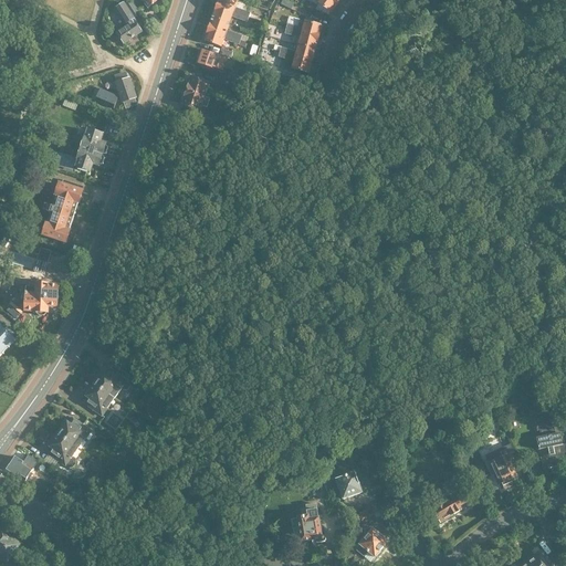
[(245,17),(251,19),(257,21),(258,16),(236,8),(238,1),(236,0),(218,0),(217,7),(245,17)]
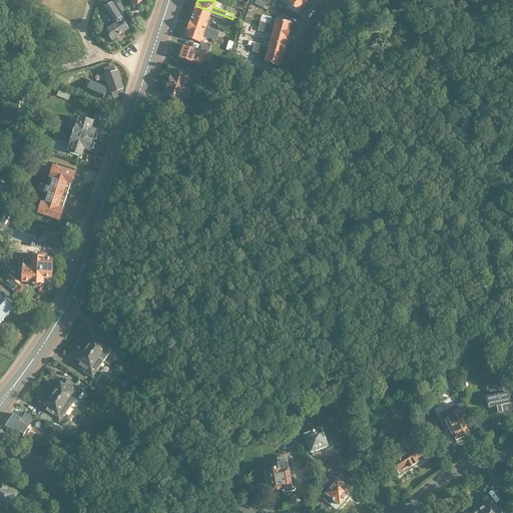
[(255,0),(254,4),(265,8),(267,3),(260,0),(255,0)]
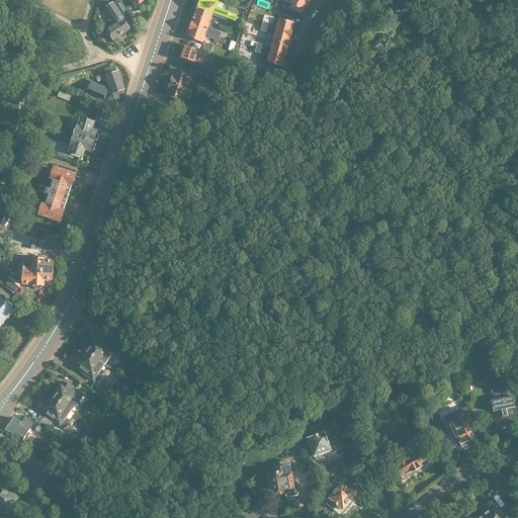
[(310,2),(307,0),(289,0),(289,1),(304,11),(310,2)]
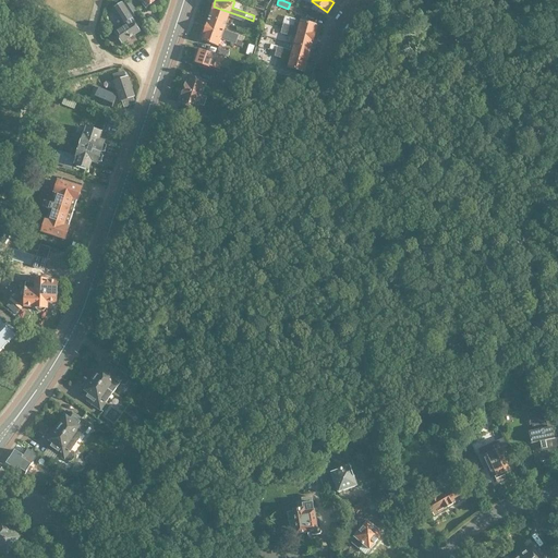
[(122,3),(113,9),(123,24),(125,23),(126,25),(116,33),(122,44),(140,33),(131,20),(132,19),(122,3)]
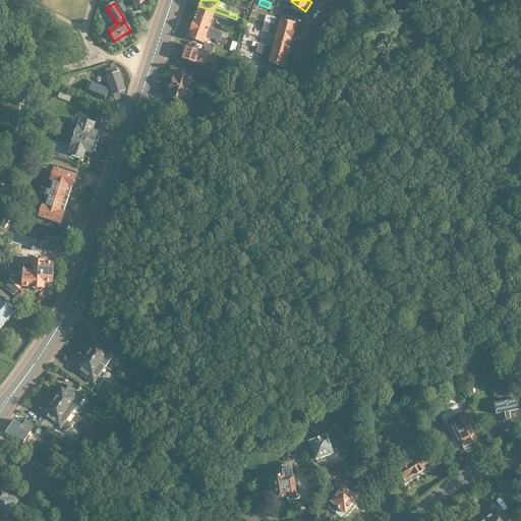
[(199,6),(195,16),(211,22),(213,15),(230,21),(231,17),(226,15),(199,6)]
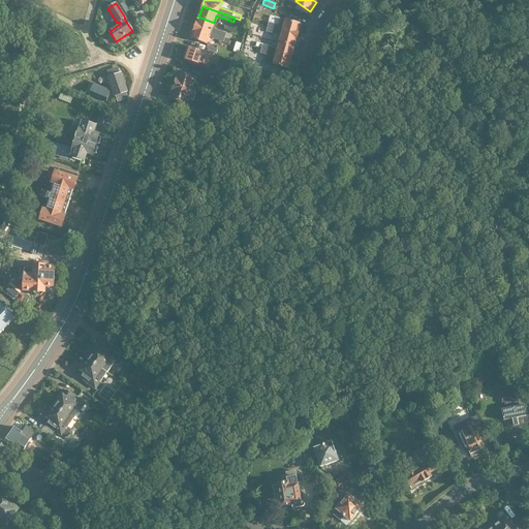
[(198,17),(194,28),(230,40),(231,36),(212,29),(214,23),(198,17)]
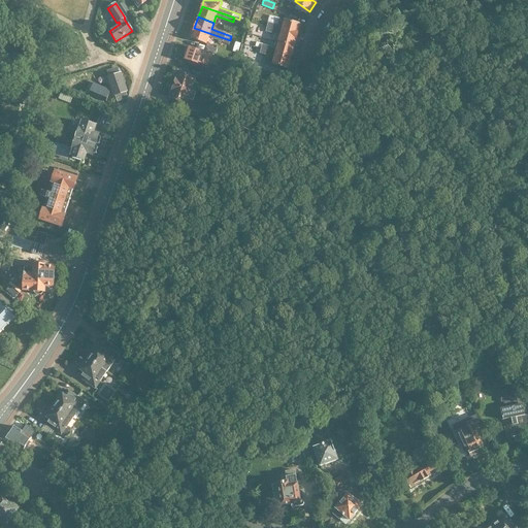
[(267,27),(297,35),(300,24),(284,20),(282,27),(270,24),(268,23),(267,27)]
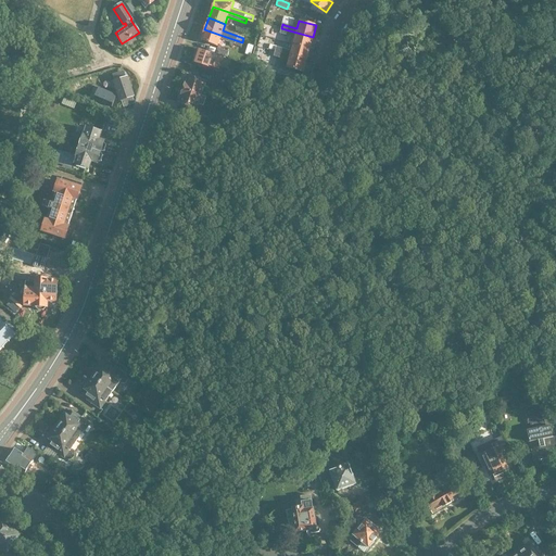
[(293,45),(311,49),(313,37),(281,28),(281,29),(275,27),(274,32),(294,37),(293,45)]
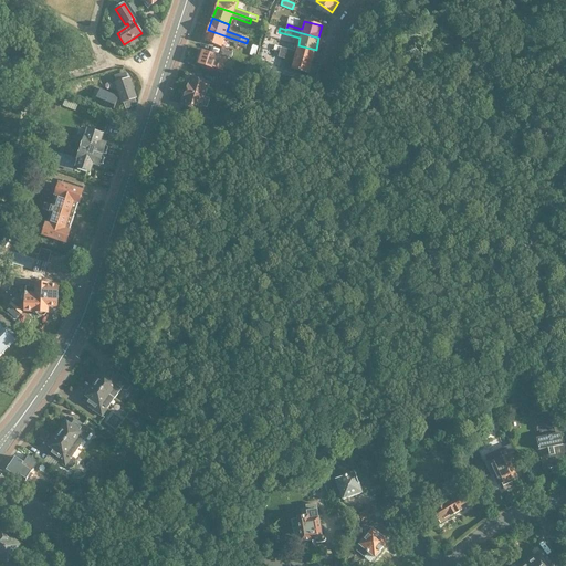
[(247,43),(208,30),(205,41),(221,46),(223,40),(245,48),(247,43)]
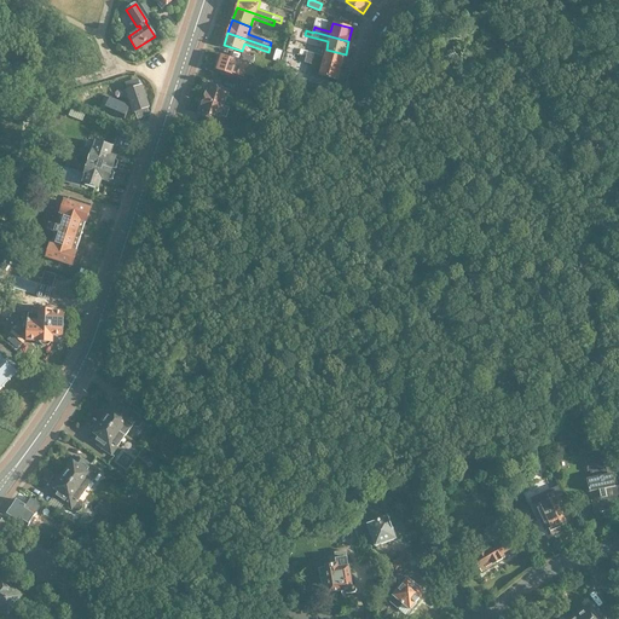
[(346,55),(327,50),(324,57),(307,52),(301,50),(299,55),(306,57),(306,58),(342,68),(346,55)]
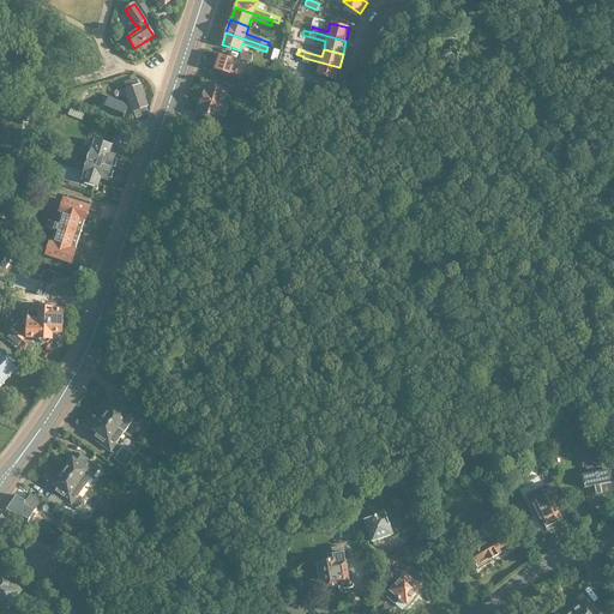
[(239,59),(251,64),(253,56),(241,53),(239,59)]
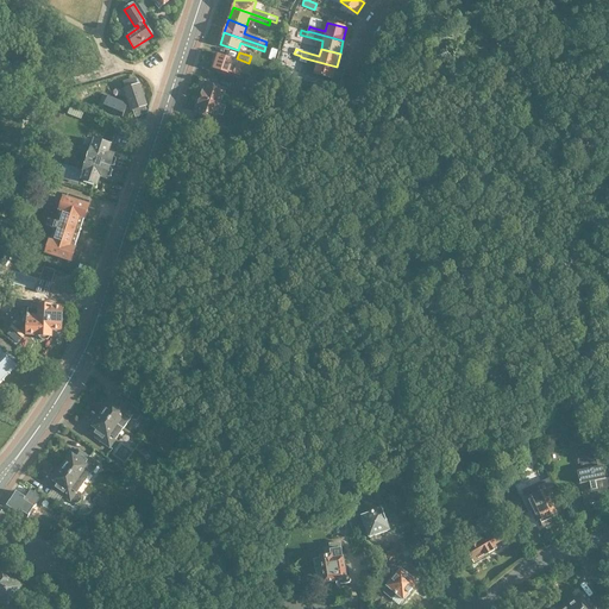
[(215,54),(211,69),(231,76),(232,74),(242,77),(243,75),(249,76),(252,67),(215,54)]
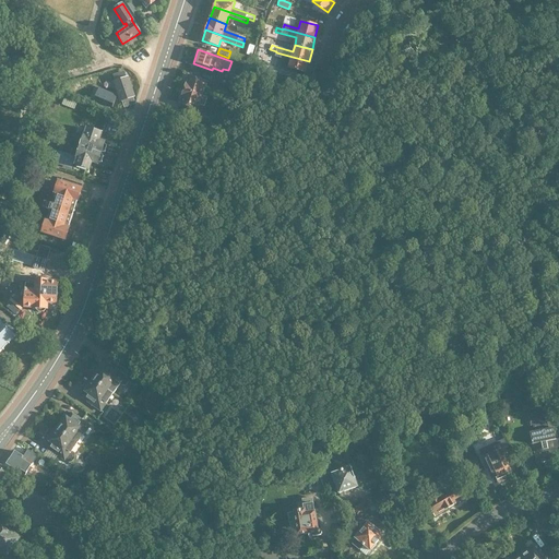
[(309,61),(276,52),(273,51),(272,56),(290,61),(288,68),(306,72),(309,61)]
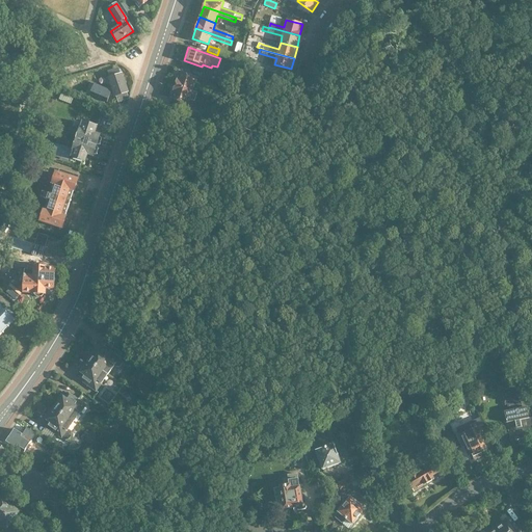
[(128,91),(122,74),(121,75),(118,69),(109,72),(110,77),(108,78),(114,98),(117,97),(118,102),(128,99),(127,92),(128,91)]
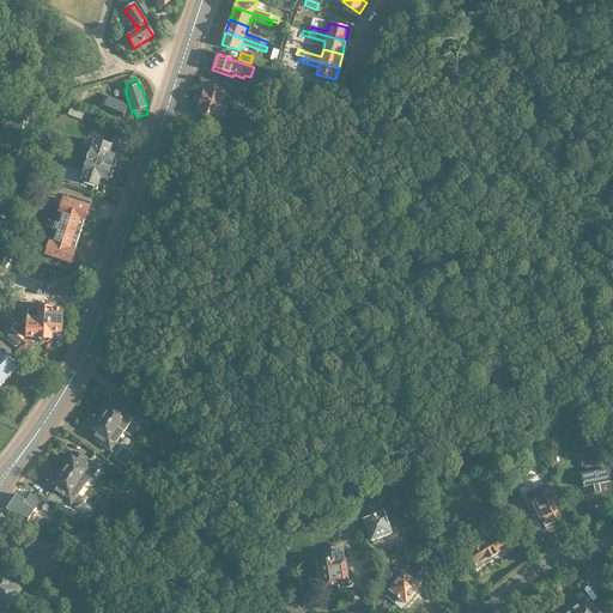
[(255,82),(253,89),(265,92),(267,85),(255,82)]
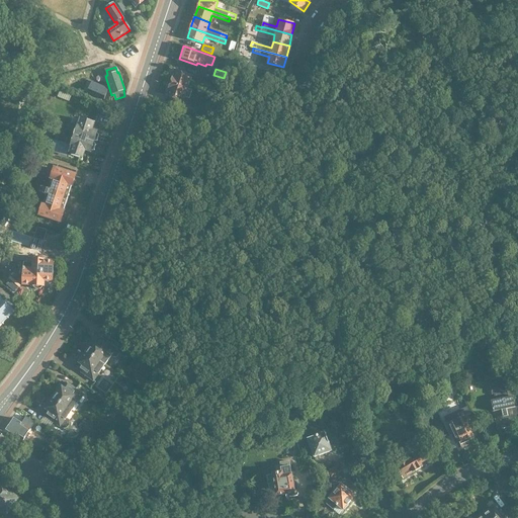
[(170,83),(187,89),(191,76),(175,70),(170,83)]
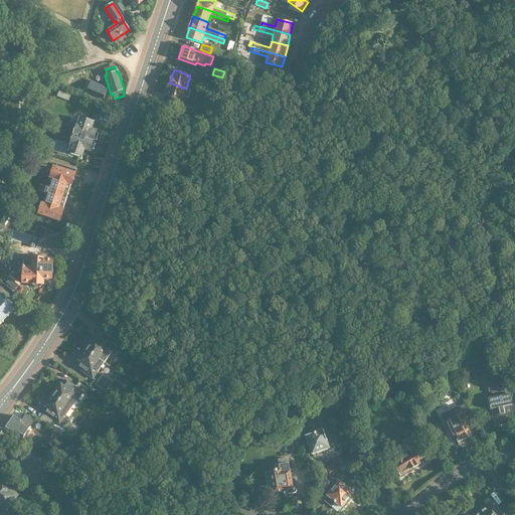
[(201,70),(199,76),(209,80),(211,74),(201,70)]
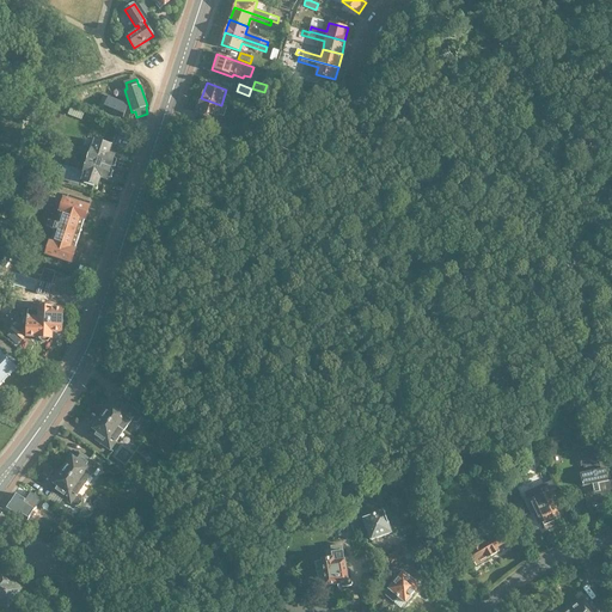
[(93,110),(105,115),(112,96),(101,91),(93,110)]
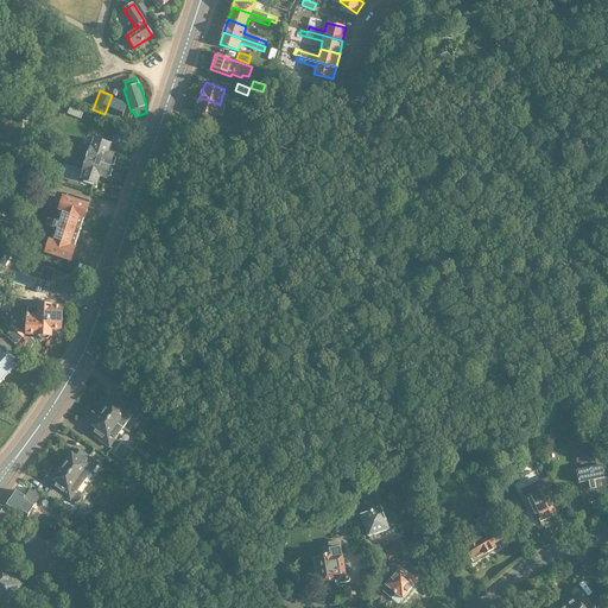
[(220,105),(200,97),(195,113),(214,119),(216,114),(221,115),(225,106),(220,105)]
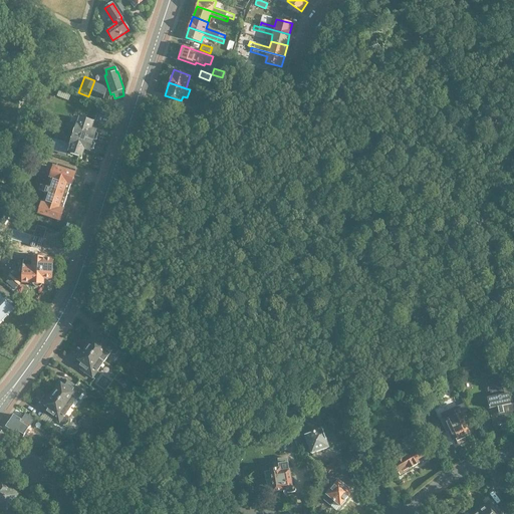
[(193,113),(205,117),(207,111),(195,107),(193,113)]
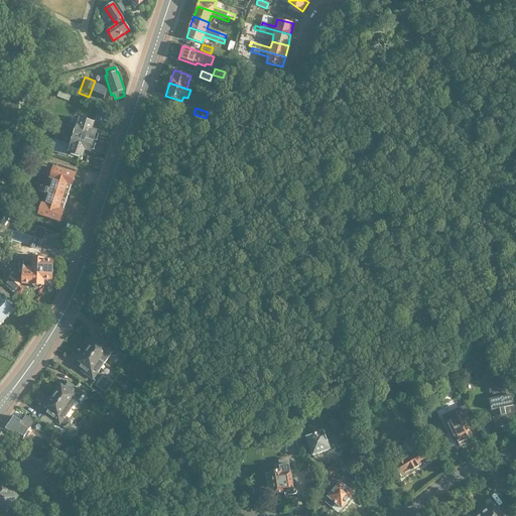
[(75,135),(94,141),(97,141),(99,135),(97,133),(97,131),(92,130),(95,123),(92,122),(93,120),(84,117),(83,119),(82,119),(80,126),(78,125),(75,135)]
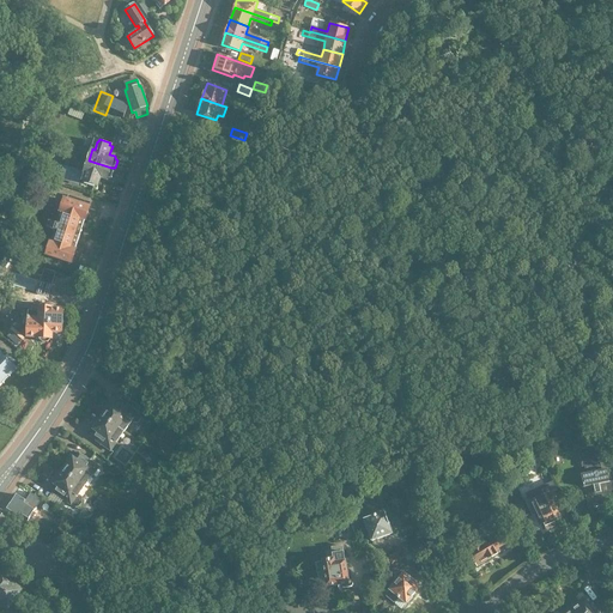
[(111,168),(89,161),(85,173),(86,173),(86,175),(83,174),(84,171),(62,165),(58,180),(79,186),(82,177),(85,178),(84,181),(85,182),(85,183),(95,187),(96,184),(98,186),(102,177),(108,180),(111,178),(114,171),(111,169),(111,168)]
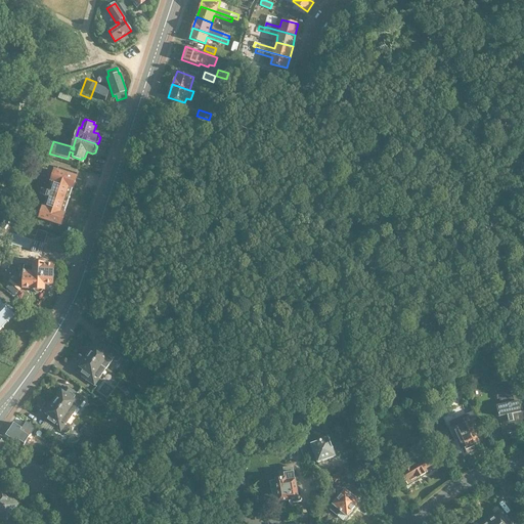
[(46,165),(48,159),(35,155),(33,161),(46,165)]
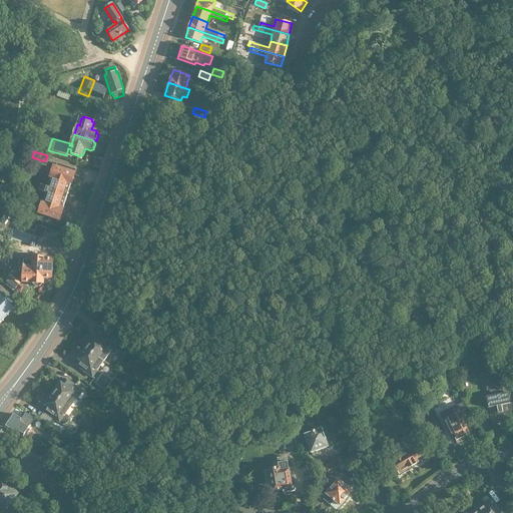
[(41,185),(39,190),(47,192),(40,213),(60,219),(75,173),(71,172),(73,168),(57,163),(56,167),(55,167),(48,187),(41,185)]
